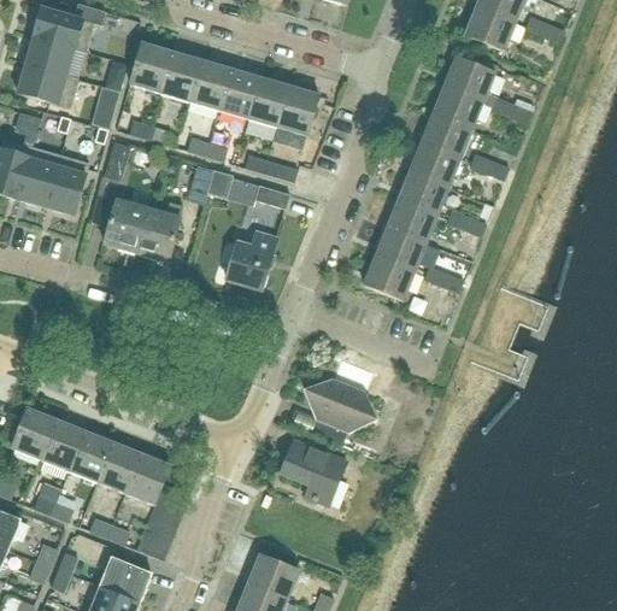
[(513,23),(523,0),(477,0),(475,7),(513,23)]
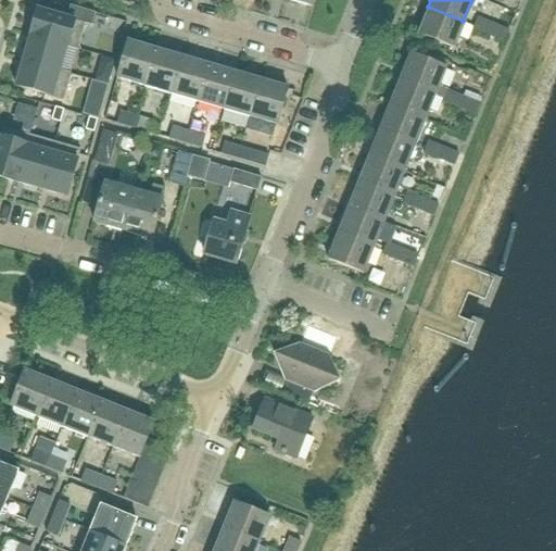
[(85,20),(91,22),(95,9),(70,2),(66,14),(85,20)]
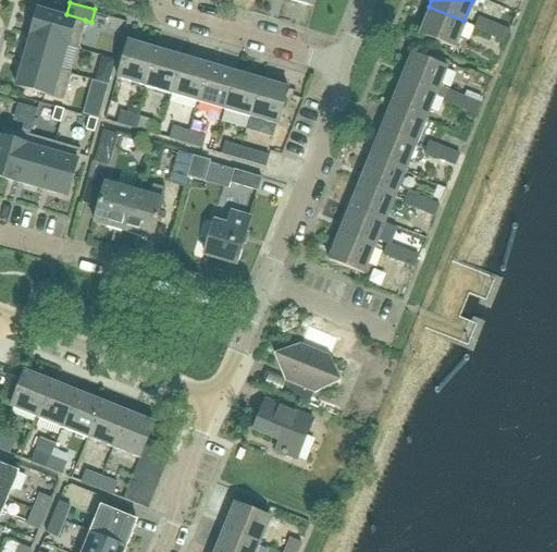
[(77,46),(85,20),(66,14),(37,5),(29,32),(77,46)]
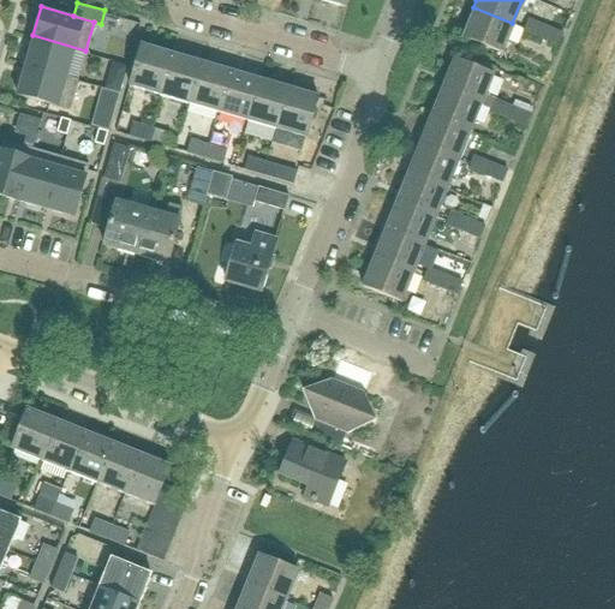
[(512,23),(473,7),(461,36),(500,52),(512,23)]
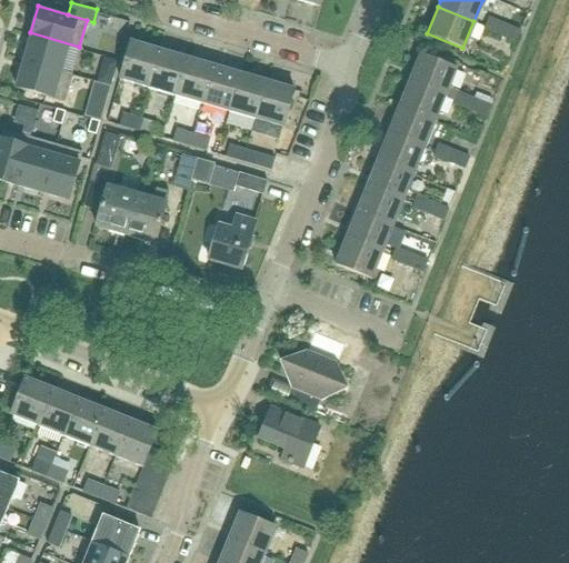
[(498,33),(503,20),(488,14),(483,27),(498,33)]
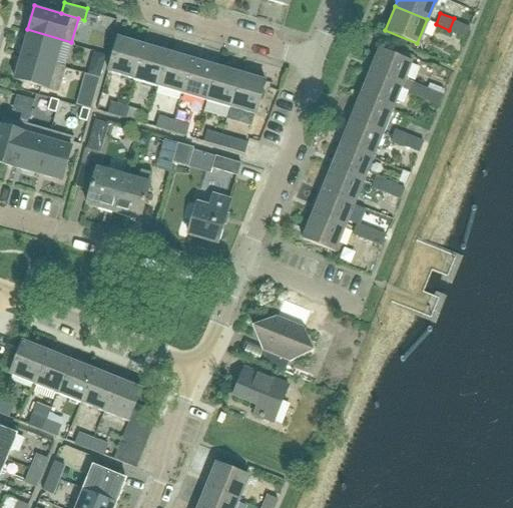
[(454,18),(449,30),(465,36),(470,24),(454,18)]
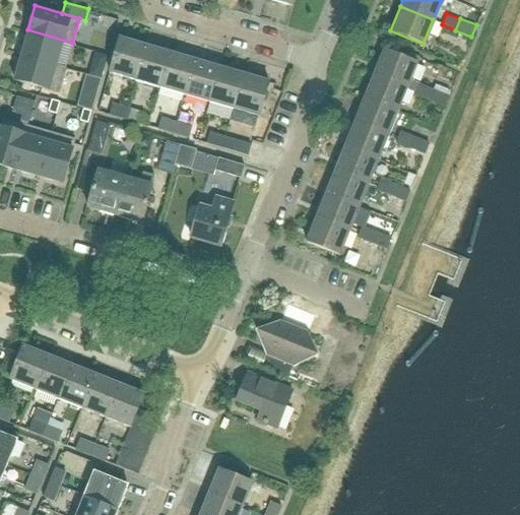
[(72,44),(72,43),(27,29),(26,34),(20,53),(65,66),(65,65),(58,63),(64,42),(72,44)]
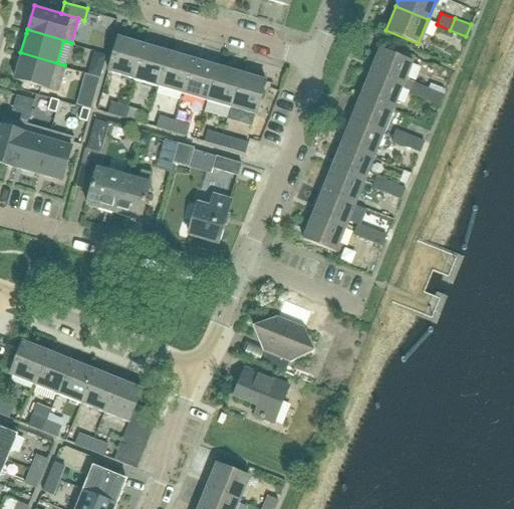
[(108,69),(133,76),(143,43),(117,36),(108,69)]
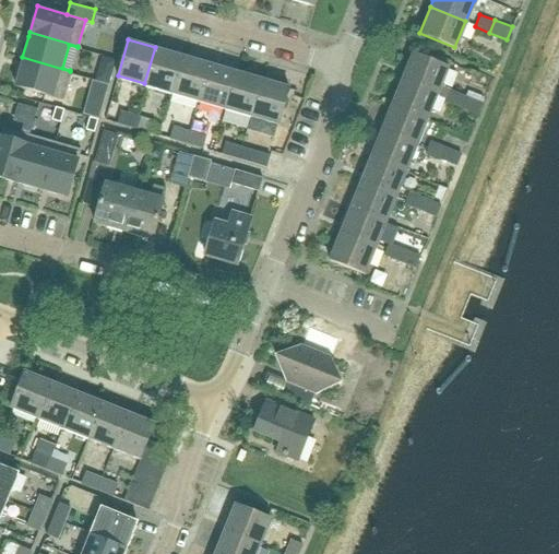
[(144,83),(170,92),(181,55),(155,47),(144,83)]
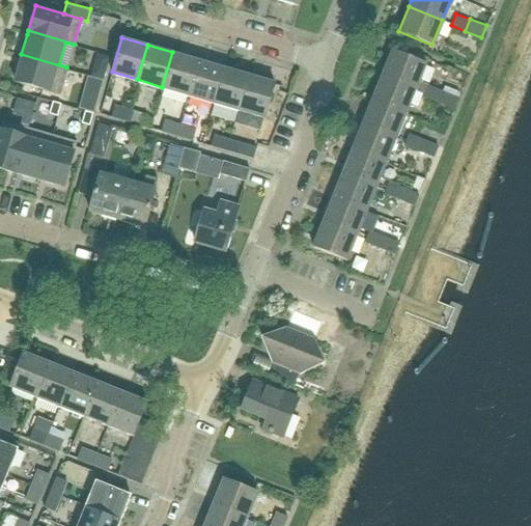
[(416,86),(419,79),(425,61),(428,55),(409,48),(407,54),(391,48),(382,73),(416,86)]
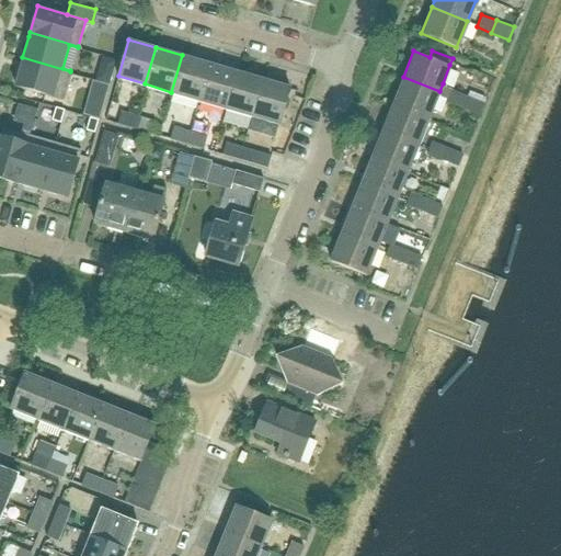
[(171,92),(198,100),(209,63),(182,55),(171,92)]
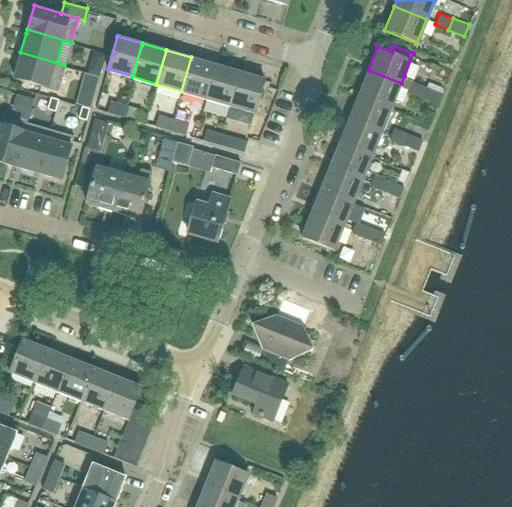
[(57,89),(64,65),(20,52),(14,76),(57,89)]
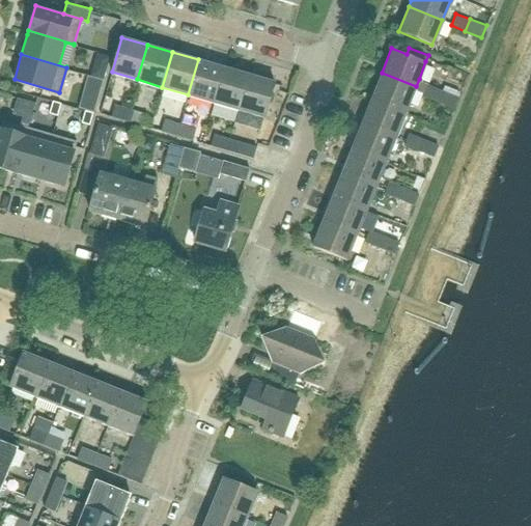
[(188,94),(213,102),(223,66),(198,59),(188,94)]
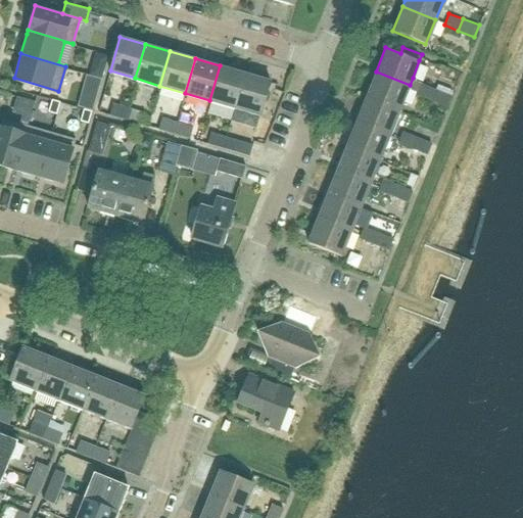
[(89,73),(101,76),(103,67),(91,64),(89,73)]
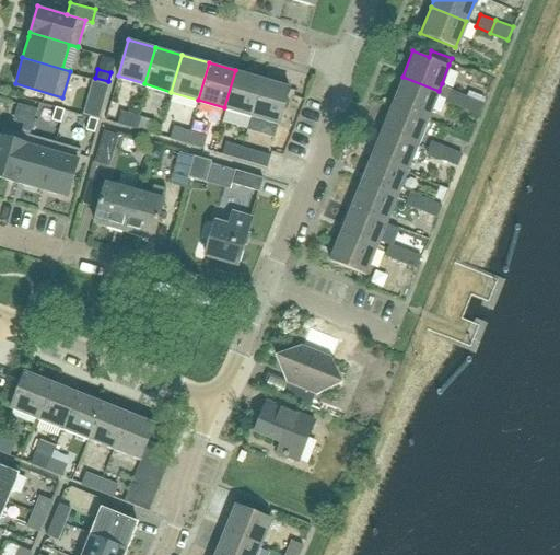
[(224,107),(252,115),(261,79),(235,70),(224,107)]
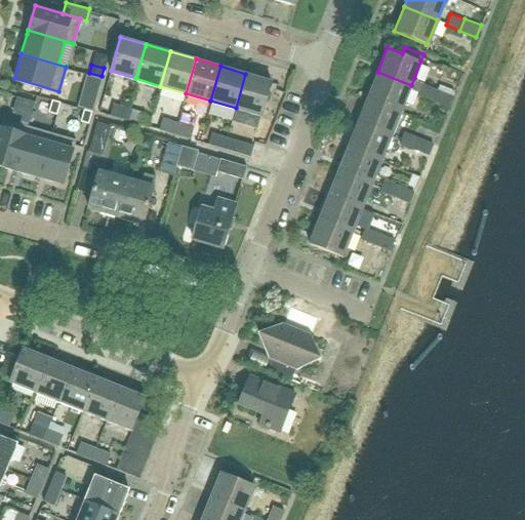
[(367,95),(401,110),(411,85),(377,72),(367,95)]
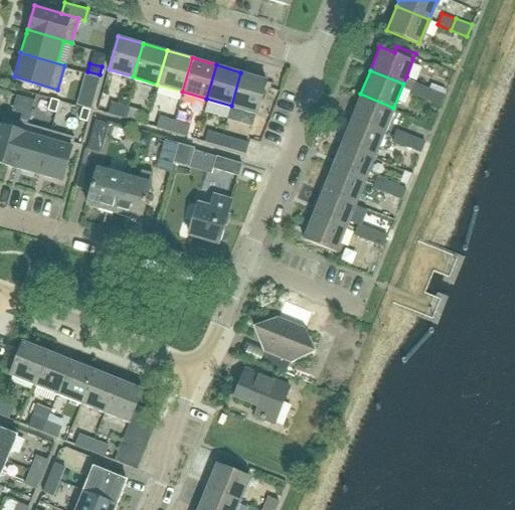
[(100,74),(88,71),(86,79),(97,82),(100,74)]
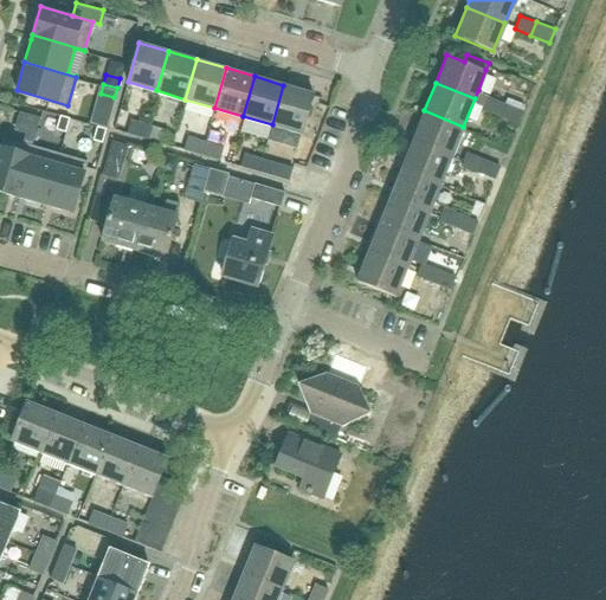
[(301,133),(313,94),(283,85),(272,124),(301,133)]
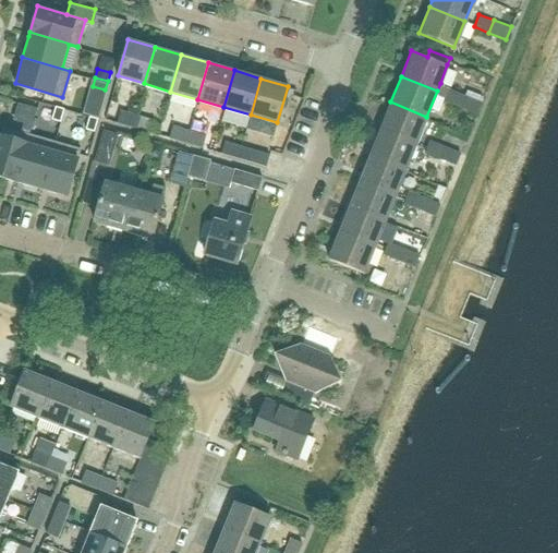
[(437,91),(446,94),(449,86),(440,83),(437,91)]
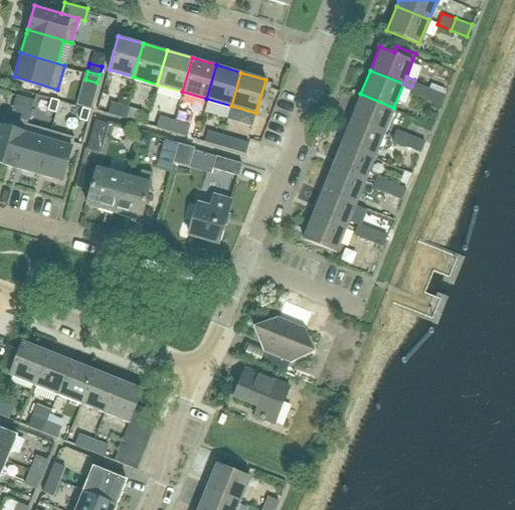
[(423,98),(428,86),(414,79),(411,87),(409,92),(423,98)]
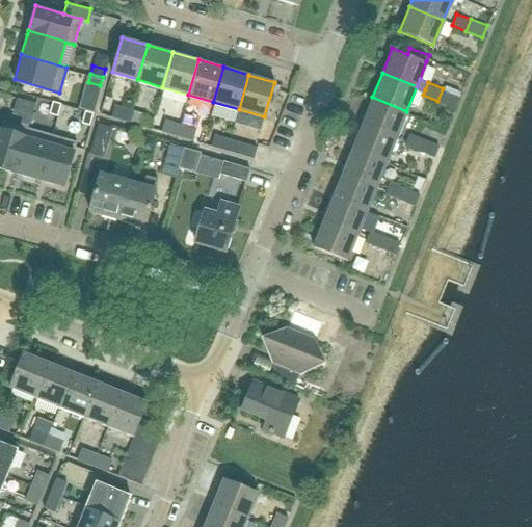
[(443,88),(437,101),(453,107),(461,89),(445,83),(443,88)]
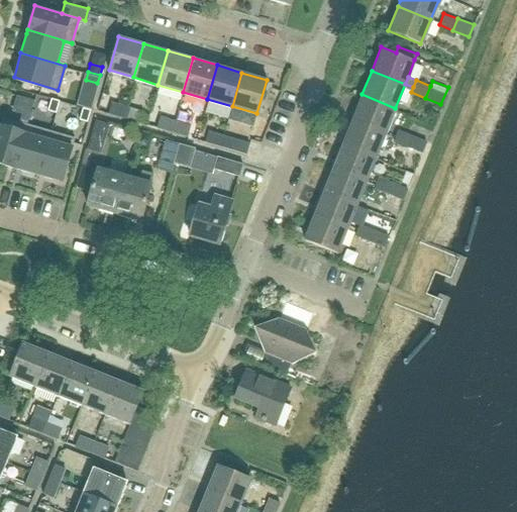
[(33,97),(18,93),(15,104),(19,105),(17,109),(29,113),(33,97)]
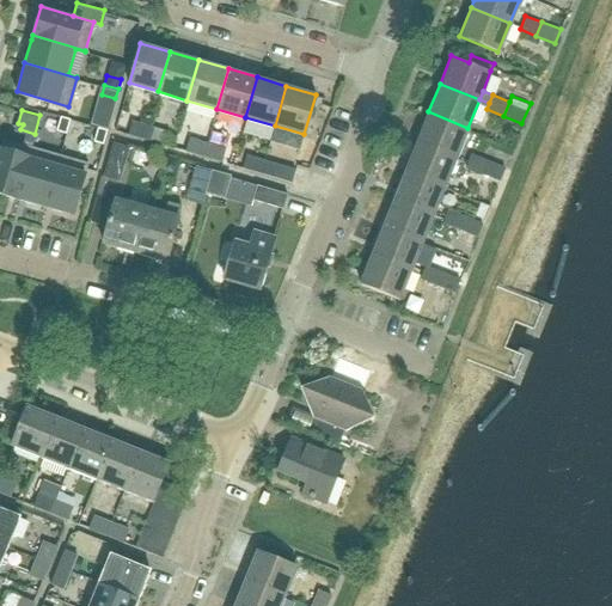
[(467,128),(428,111),(417,140),(457,155),(467,128)]
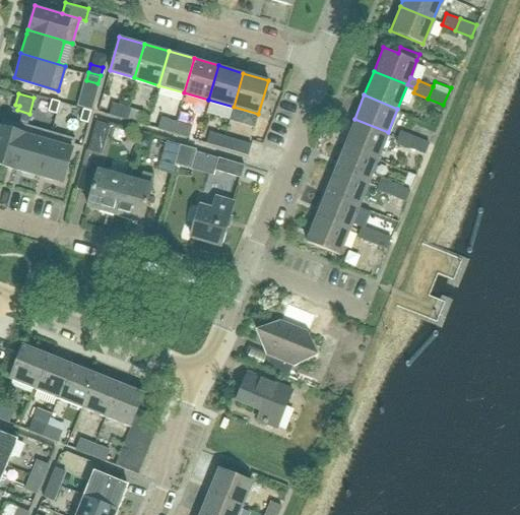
[(59,100),(51,97),(48,109),(56,111),(59,100)]
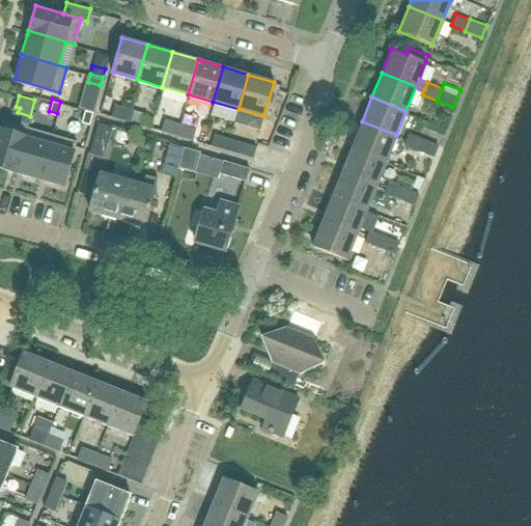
[(126,119),(129,107),(114,103),(110,115),(126,119)]
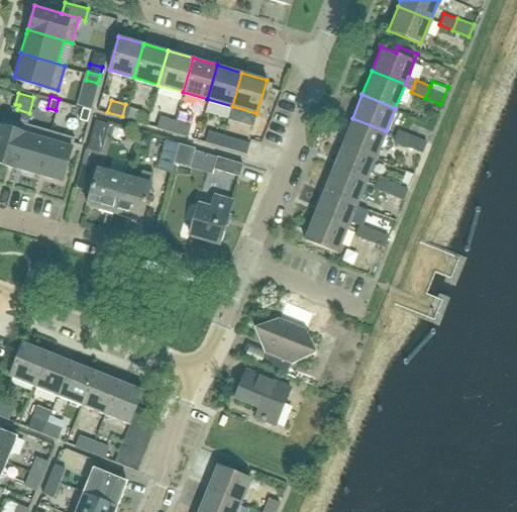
[(141,109),(125,104),(122,116),(138,121),(141,109)]
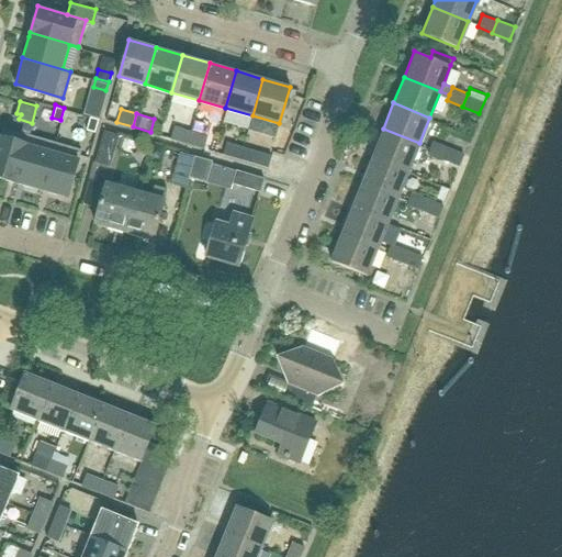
[(98,118),(89,114),(86,127),(94,130),(98,118)]
